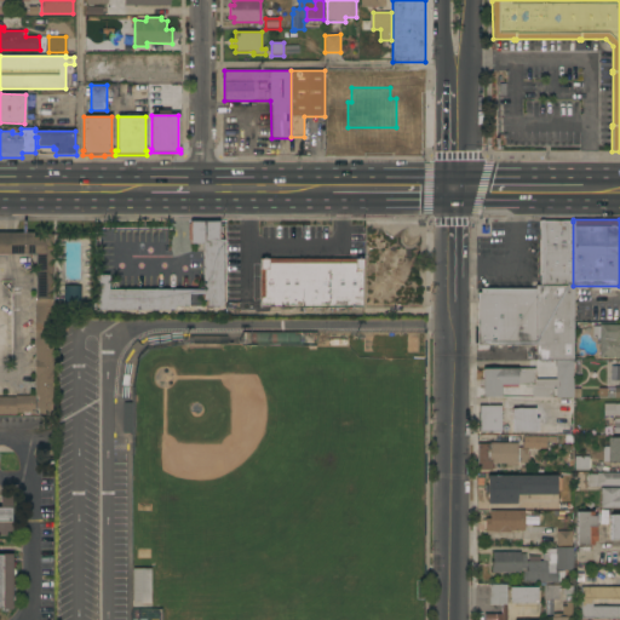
[(223,306),(207,306),(207,300),(204,300),(204,294),(189,294),(189,306),(174,306),(174,310),(98,310),(98,275),(109,275),(109,291),(204,291),(204,252),(196,252),(196,248),(200,248),(200,245),(189,245),(189,240),(188,240),(188,224),(190,224),(190,222),(219,222),(219,240),(223,240),(223,306)]
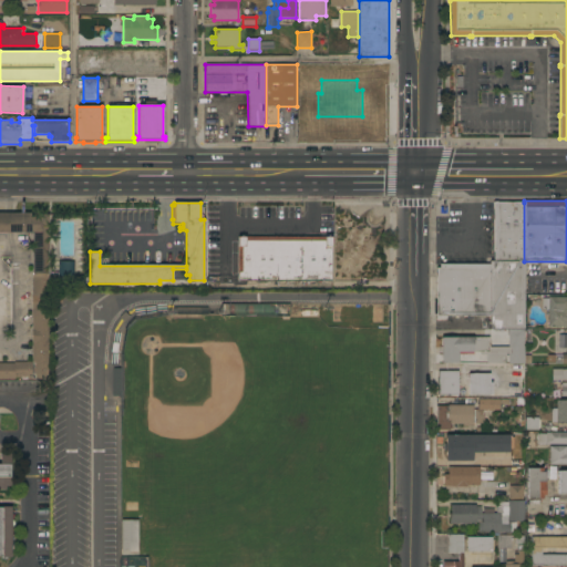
[(524,261),(494,261),(494,203),(524,203),(524,261)]
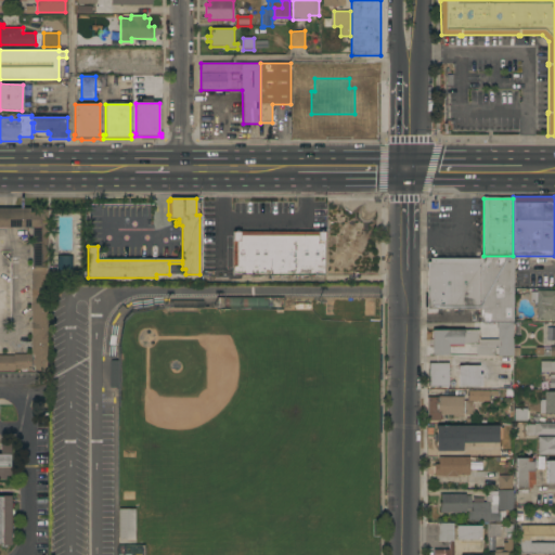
[(48,372),(34,372),(34,365),(33,365),(33,360),(34,360),(34,355),(31,355),(31,229),(0,229),(0,208),(30,208),(30,213),(34,213),(34,209),(48,209),(48,372)]
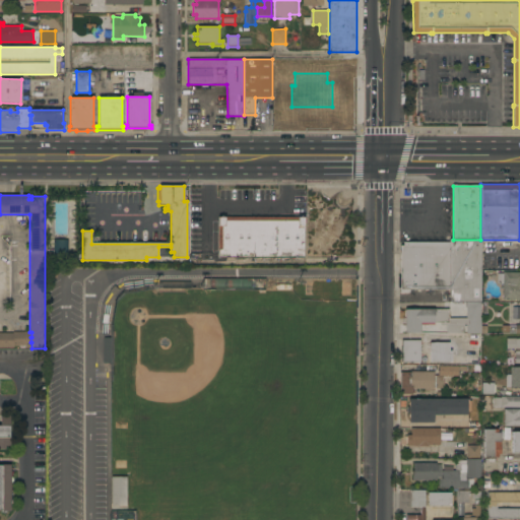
[(218,258),(218,217),(304,217),(304,258),(218,258)]
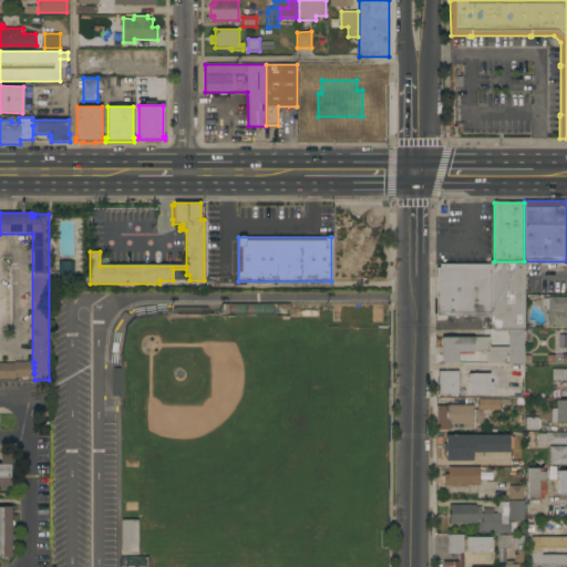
[(491,261),(494,261),(524,261),(524,329),(491,329),(491,316),(491,265),(491,261)]
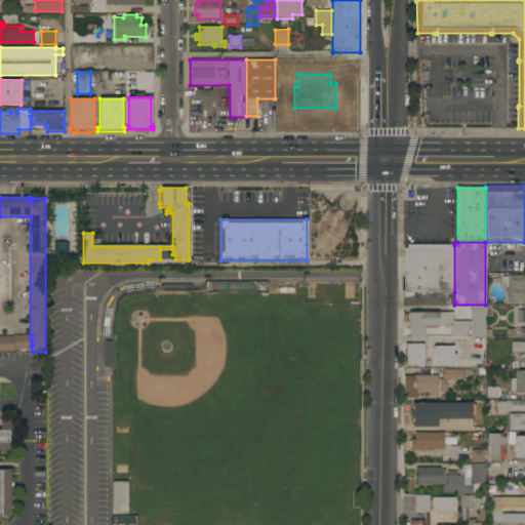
[(407,292),(404,292),(404,248),(407,248),(407,245),(454,245),(454,292),(407,292)]
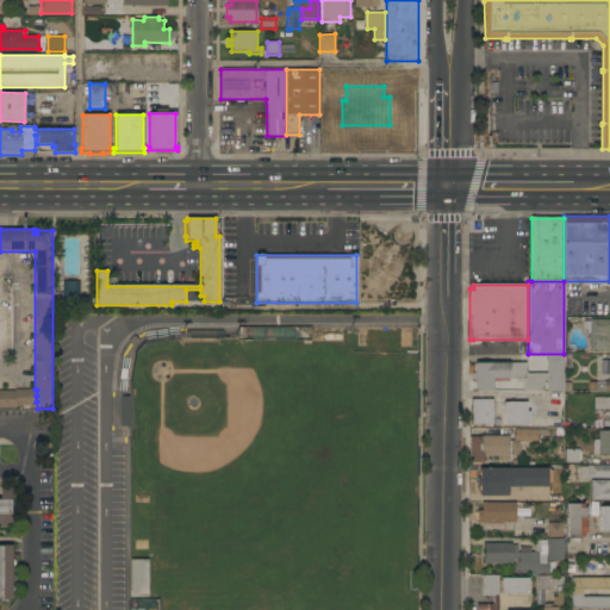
[(609,353),(590,353),(590,332),(584,332),(584,321),(590,322),(590,319),(609,319),(609,353)]
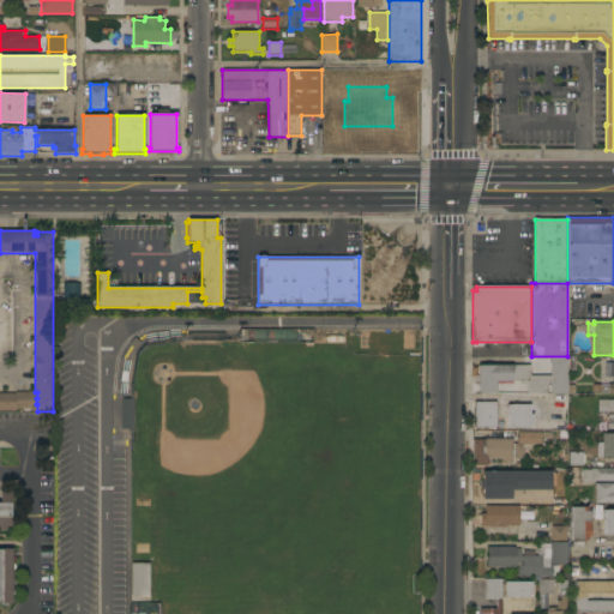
[(479,366),(530,366),(530,375),(551,375),(551,357),(567,357),(569,421),(567,421),(567,431),(533,431),(533,428),(507,428),(507,405),(530,405),(530,414),(533,414),(533,422),(551,422),(551,384),(548,384),(548,393),(528,393),(528,384),(521,384),(521,381),(497,381),(497,393),(479,393),(479,366)]
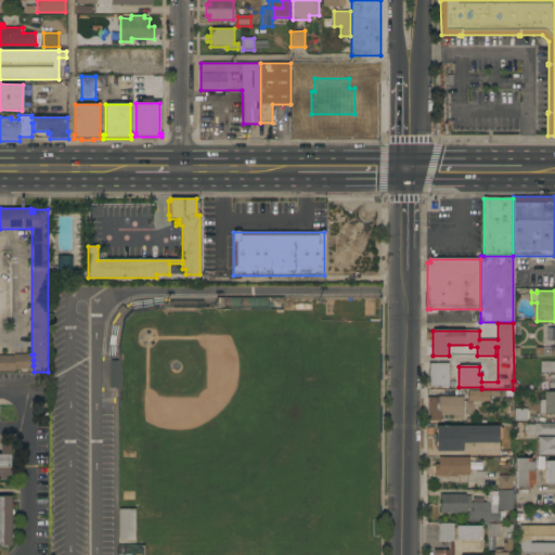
[(0,356),(14,356),(14,355),(30,355),(30,369),(14,369),(14,372),(0,372),(0,356)]
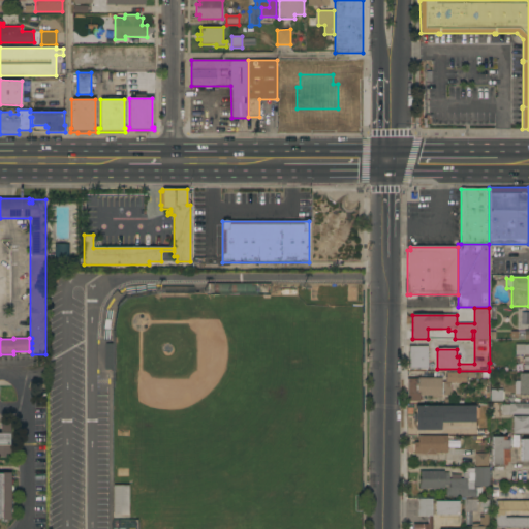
[(528,354),(516,355),(516,344),(525,344),(525,345),(528,345),(528,354)]
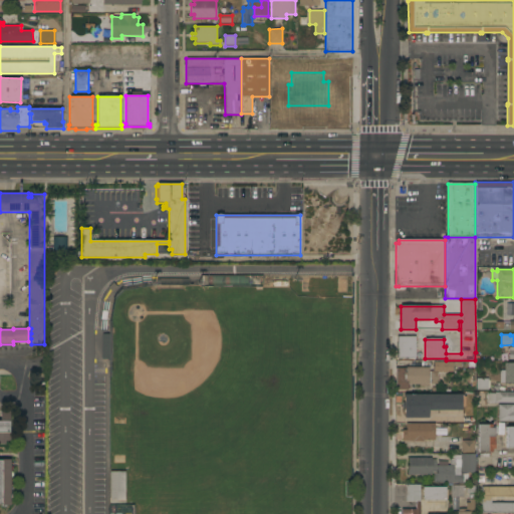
[(416,358),(399,358),(399,336),(416,336),(416,358)]
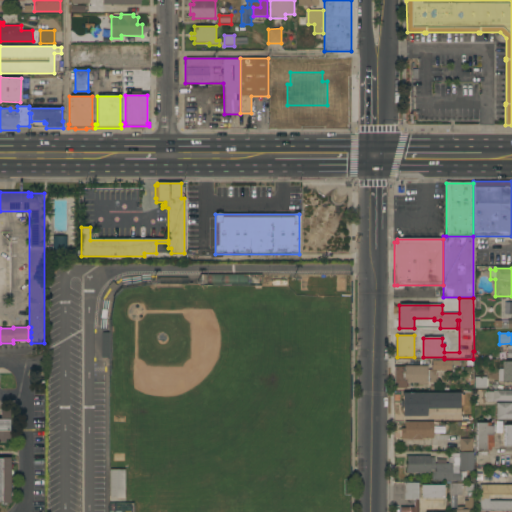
[(499,358),(499,351),(507,351),(506,359),(499,358)]
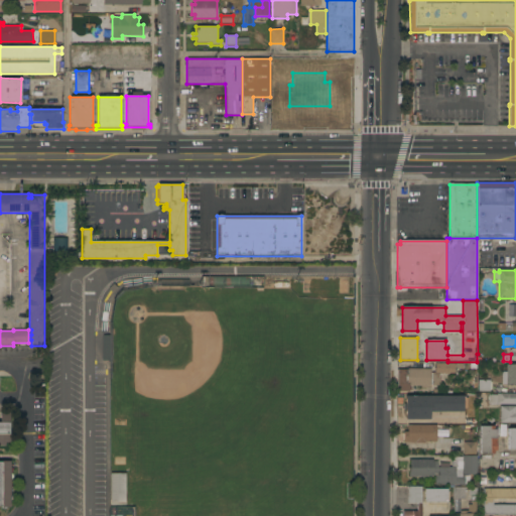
[(397,370),(408,369),(430,369),(430,373),(435,373),(435,364),(448,363),(448,373),(440,373),(440,378),(448,378),(448,385),(430,385),(430,388),(421,388),(421,386),(409,386),(409,391),(397,391),(397,370)]
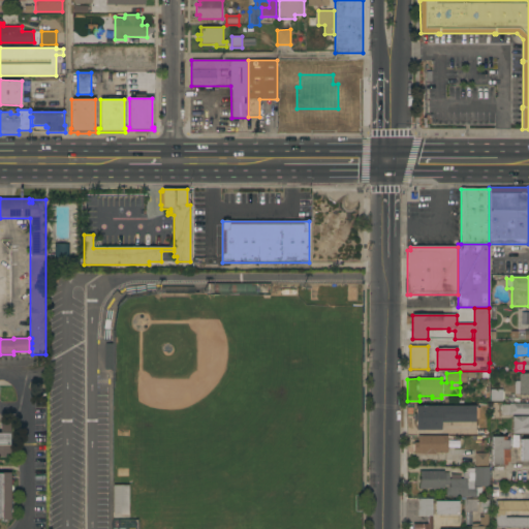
[(528,373),(528,395),(520,395),(520,394),(515,394),(515,381),(520,381),(520,373),(528,373)]
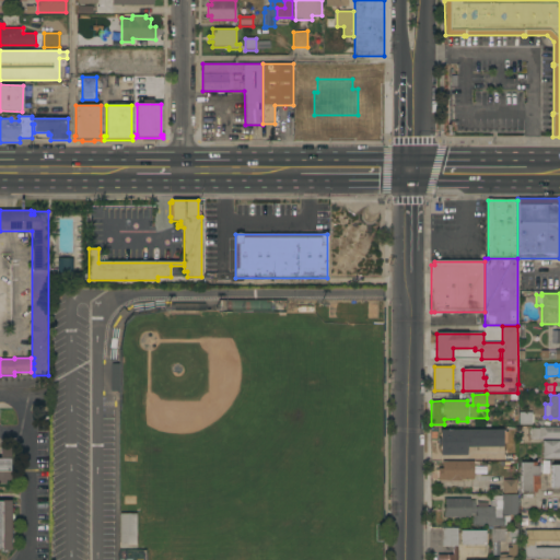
[(533,413),(533,426),(520,426),(520,412),(533,413)]
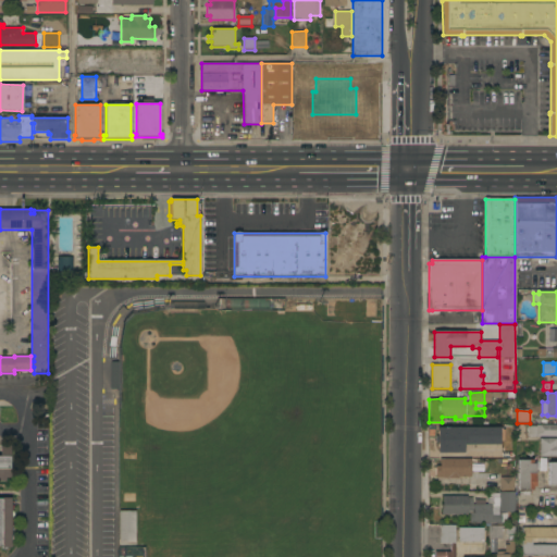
[(556,436),(537,436),(537,435),(528,435),(528,426),(536,426),(536,424),(556,424),(556,436)]
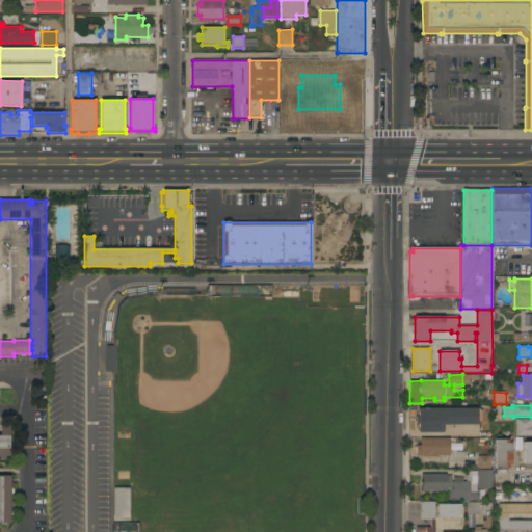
[(419,408),(431,408),(431,407),(440,407),(440,408),(480,407),(480,424),(445,424),(445,431),(419,432),(419,408)]
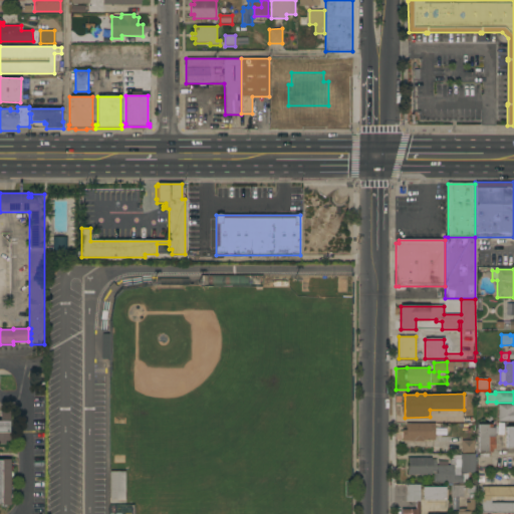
[(513,421),(498,421),(498,405),(513,405),(513,421)]
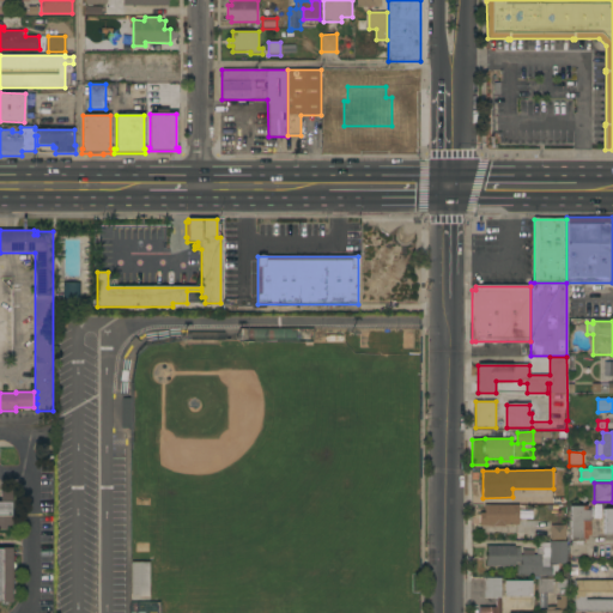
[(0,490),(12,491),(12,503),(10,503),(10,516),(12,516),(12,526),(6,526),(6,529),(0,529),(0,490)]
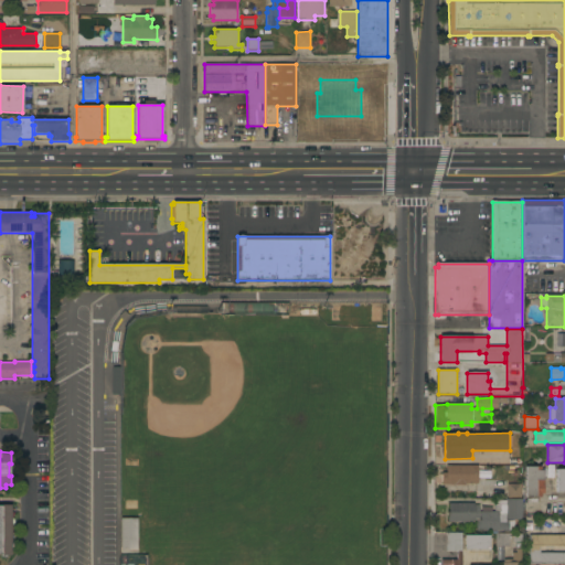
[(472,465),(472,471),(478,471),(478,483),(472,483),(472,484),(466,484),(466,486),(455,486),(455,484),(441,484),(441,472),(446,472),(446,465),(472,465)]
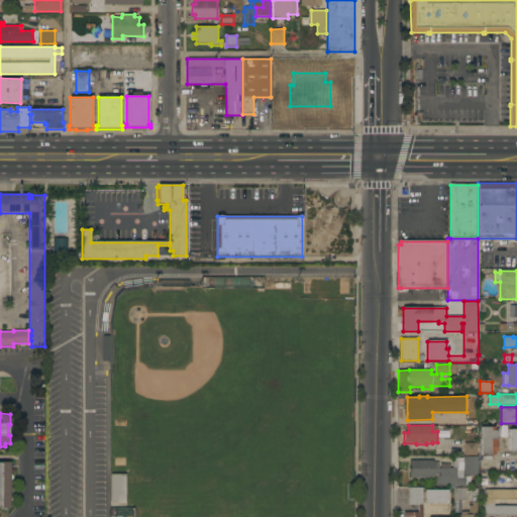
[(481,427),(495,427),(495,430),(498,430),(498,451),(495,451),(495,454),(481,454),(481,427)]
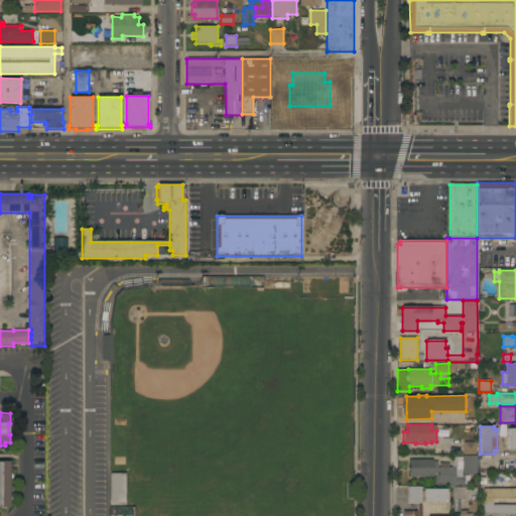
[(515,426),(507,427),(508,448),(515,448),(515,426)]
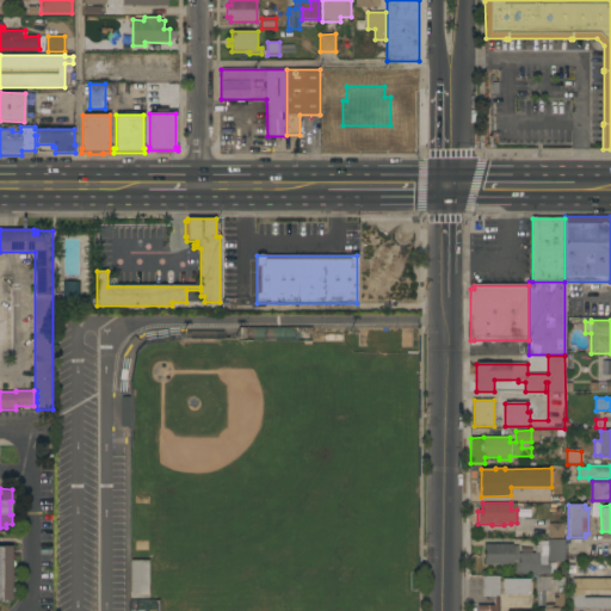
[(563,524),(563,538),(549,538),(549,524),(563,524)]
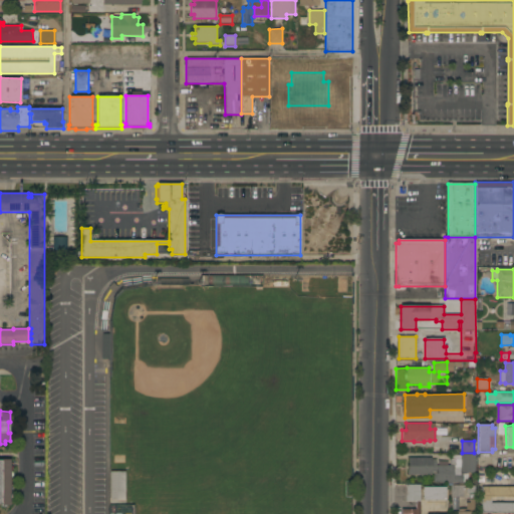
[(432,458),(432,460),(436,460),(436,466),(439,466),(439,462),(447,462),(448,465),(451,465),(451,457),(455,457),(455,455),(461,455),(461,454),(475,454),(475,473),(464,473),(464,474),(468,474),(468,483),(453,483),(453,484),(443,484),(443,483),(433,483),(433,475),(407,475),(407,466),(409,466),(409,458),(432,458)]
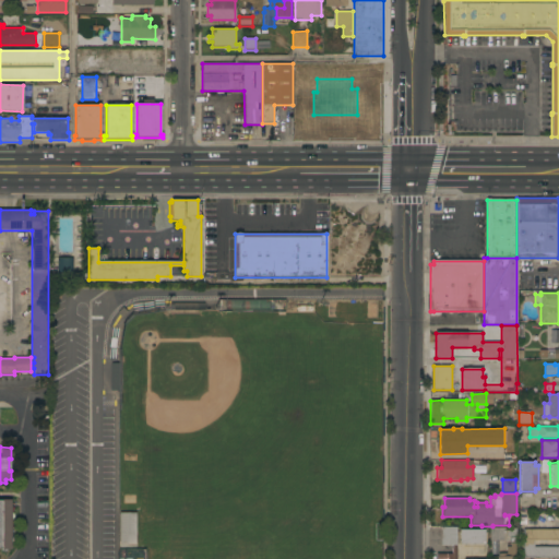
[(11,549),(7,549),(7,551),(2,551),(2,549),(0,549),(0,499),(11,499),(11,549)]
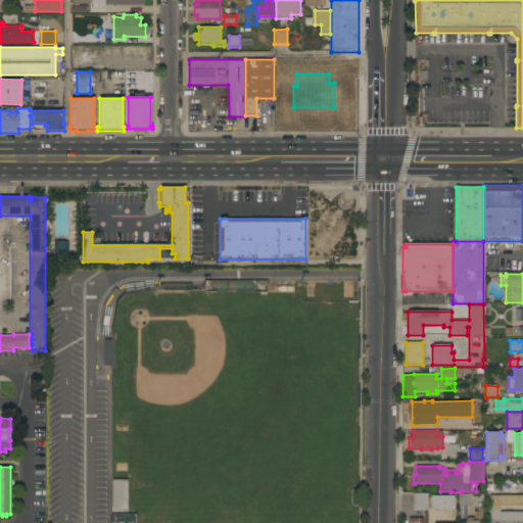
[(128,512),(112,512),(112,480),(128,480),(128,512)]
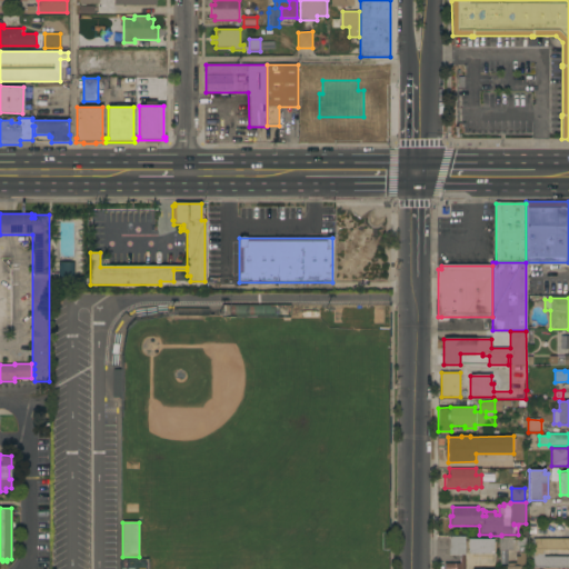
[(499,550),(499,537),(509,537),(509,536),(512,536),(512,550),(499,550)]
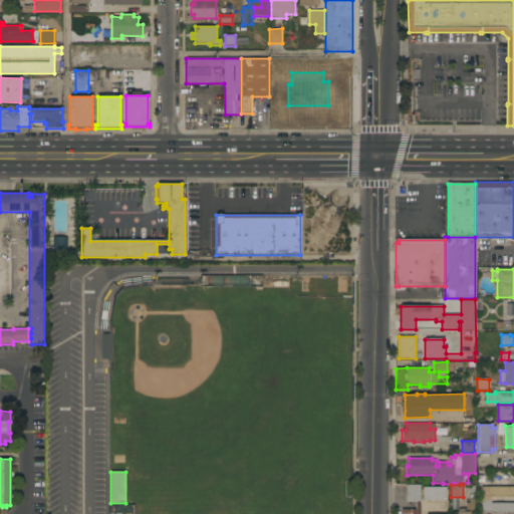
[(420,513),(402,513),(402,509),(416,509),(416,502),(407,502),(407,485),(420,485),(420,513)]
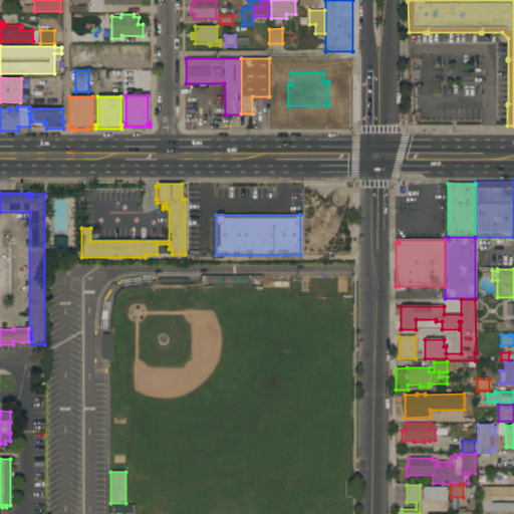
[(446,487),(446,502),(428,502),(428,500),(423,500),(423,487),(446,487)]
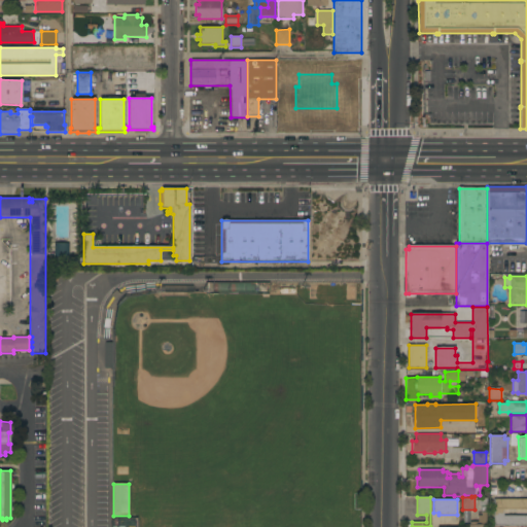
[(526,526),(494,526),(494,499),(526,499),(526,510),(516,510),(516,512),(513,512),(513,510),(512,510),(512,511),(508,511),(508,510),(503,510),(503,516),(526,516),(526,526)]
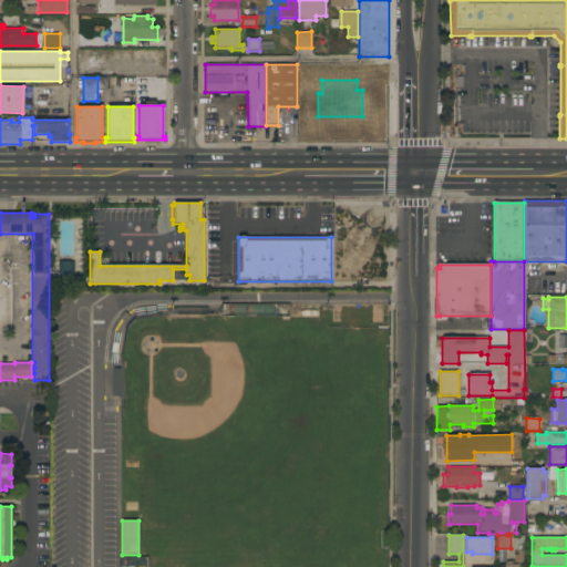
[(523,566),(503,566),(503,564),(514,564),(514,555),(518,555),(518,550),(523,550),(523,566)]
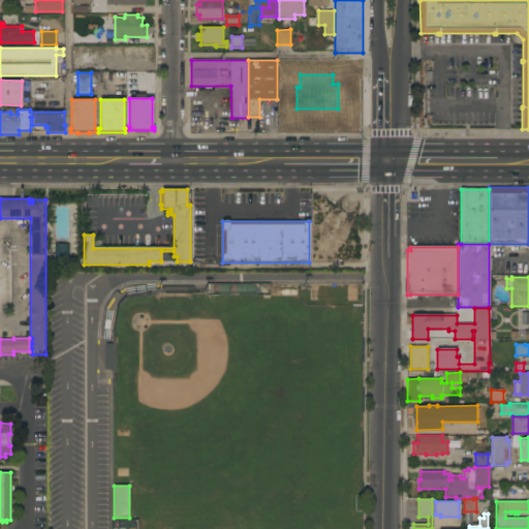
[(112,519),(111,528),(137,528),(133,528),(134,520),(112,519)]
